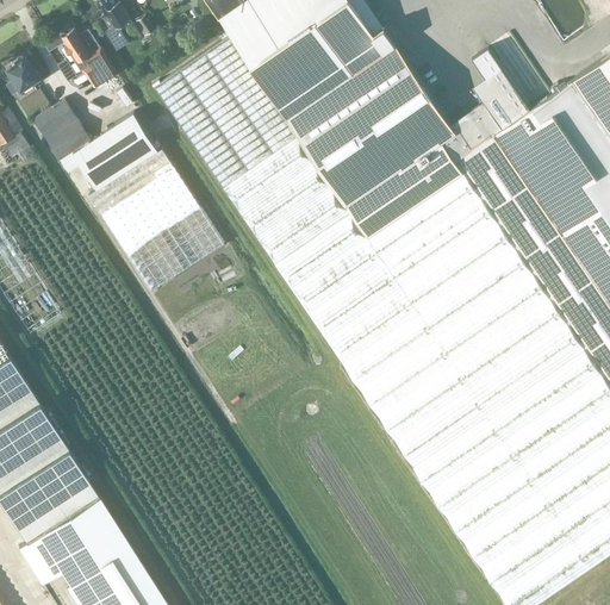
[(99,2),(97,4),(106,18),(103,19),(111,32),(105,36),(117,54),(126,48),(122,42),(125,39),(119,30),(130,23),(119,6),(116,8),(110,0),(99,0),(99,2)]
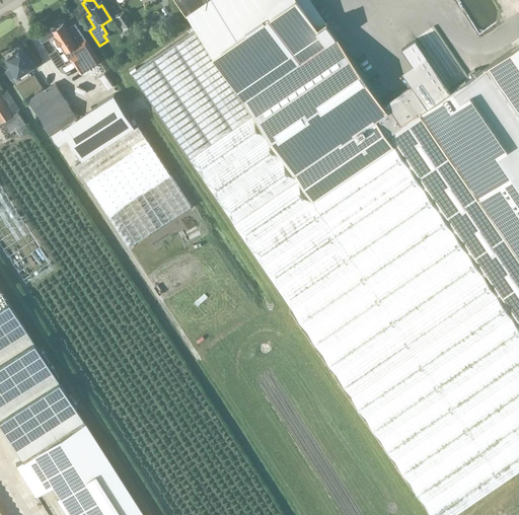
[(174,0),(188,18),(189,17),(195,26),(189,31),(192,37),(197,33),(244,104),(338,41),(326,24),(318,30),(297,0),(213,0),(212,0),(174,0)]
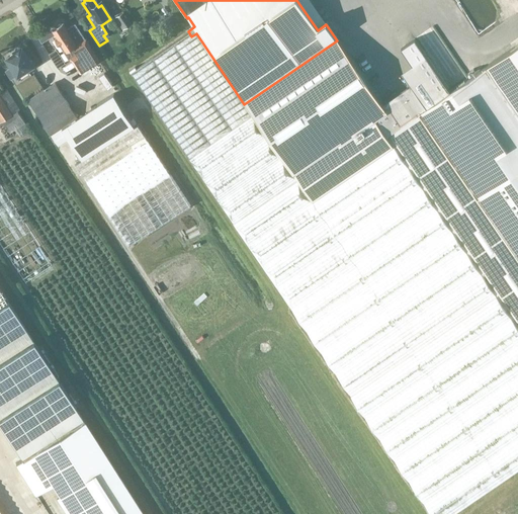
[(123,16),(115,21),(123,33),(132,28),(123,16)]
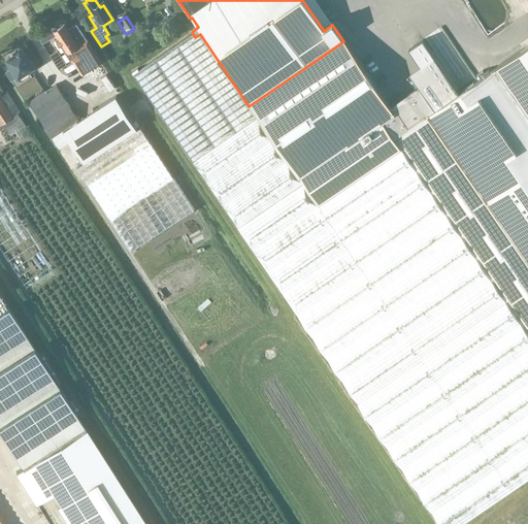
[(65,28),(54,35),(58,41),(57,42),(65,57),(71,54),(75,60),(72,62),(81,76),(101,64),(88,42),(87,43),(76,28),(68,33),(65,28)]
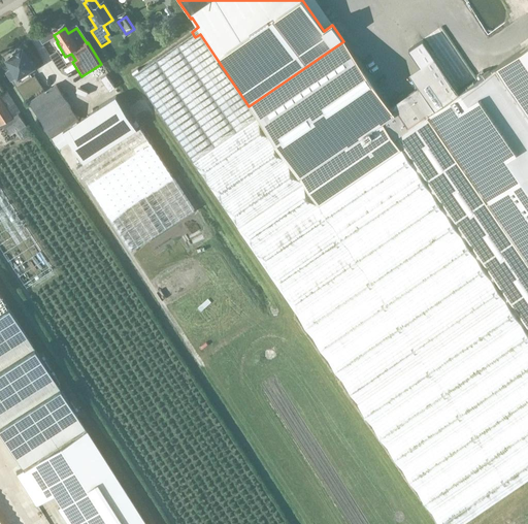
[(439,30),(419,42),(422,48),(417,52),(439,89),(464,74),(439,30)]
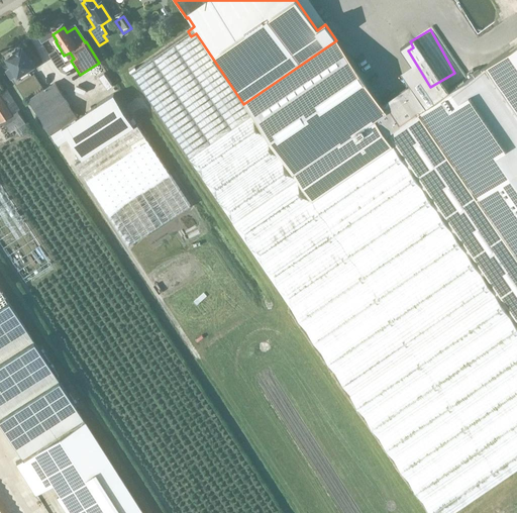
[(136,71),(131,75),(292,312),(430,512),(457,512),(516,472),(516,329),(394,148),(312,204),(292,175),(243,104),(196,33),(191,36),(137,73),(136,71)]
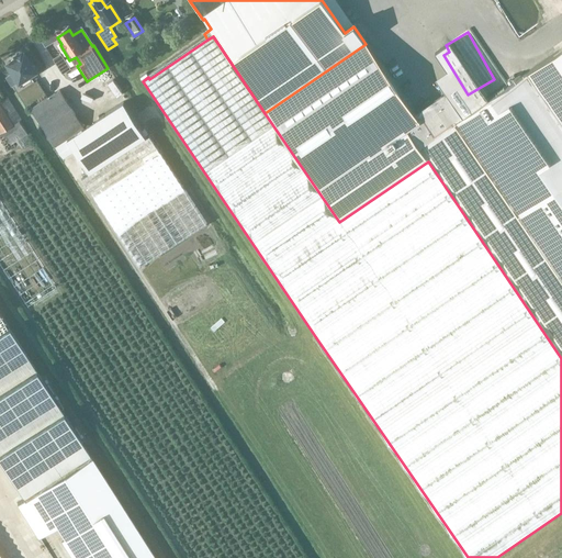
[(366,44),(265,113),(317,190),(406,130),(413,125),(418,121),(366,44)]
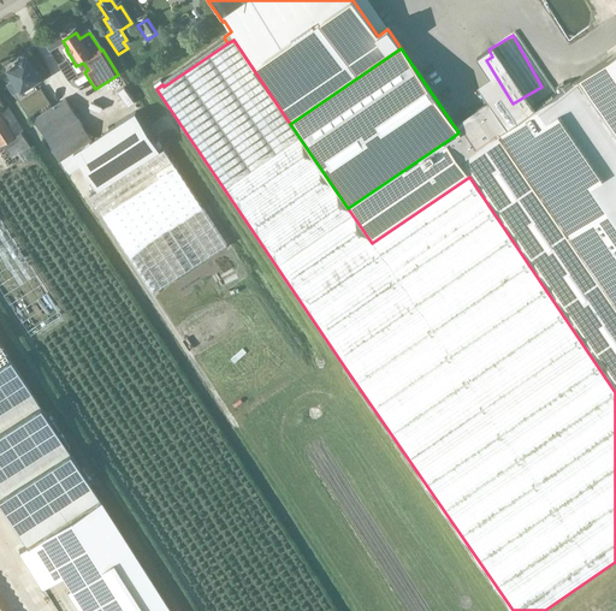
[(452,137),(445,142),(469,177),(615,391),(615,57),(572,88),(556,98),(556,99),(535,112),(531,106),(521,113),(525,119),(507,131),(504,134),(489,112),(452,137)]
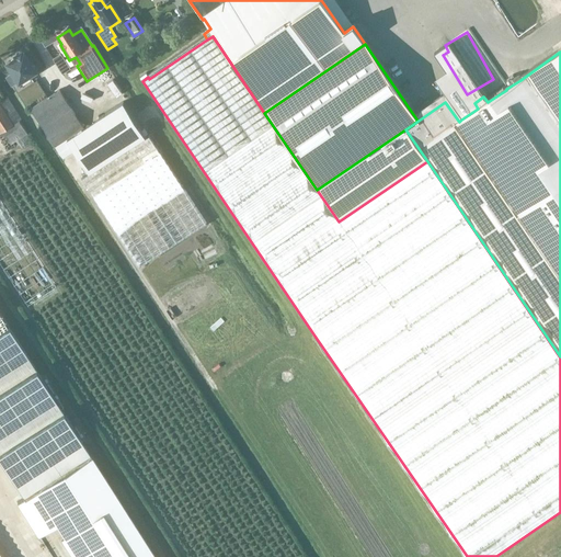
[(23,57),(22,55),(16,59),(18,61),(8,67),(20,86),(36,75),(24,56),(23,57)]
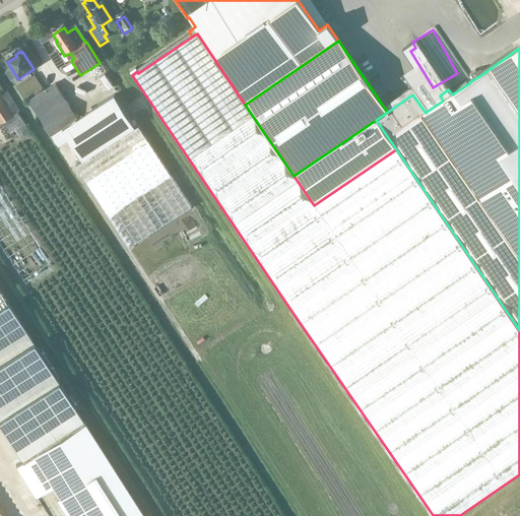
[(18,86),(29,104),(47,92),(35,72),(24,78),(26,81),(18,86)]
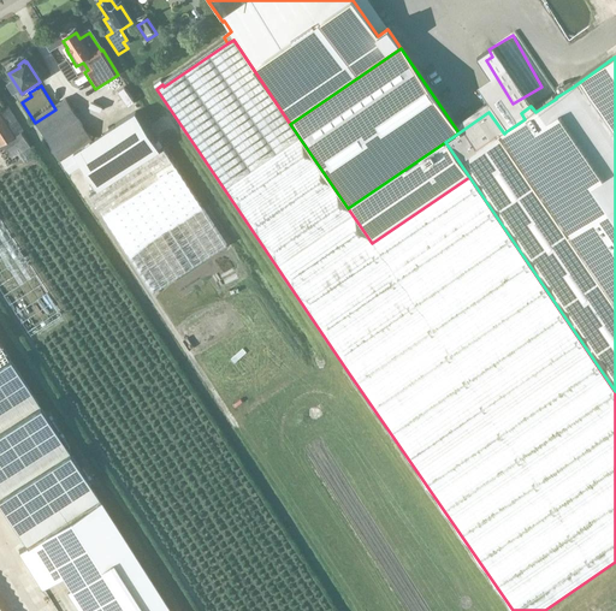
[(123,93),(117,98),(126,111),(132,107),(123,93)]
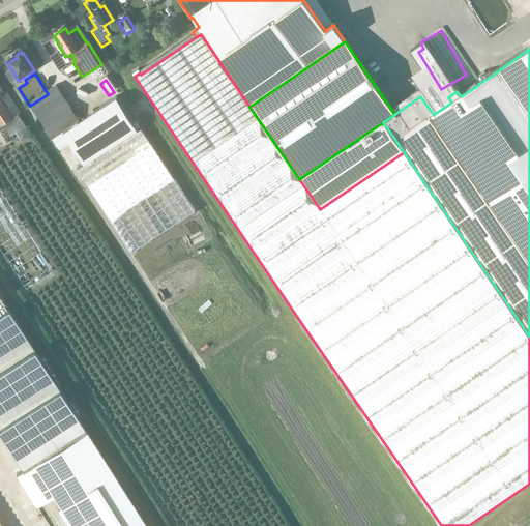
[(57,88),(48,94),(30,106),(41,124),(69,107),(57,88)]
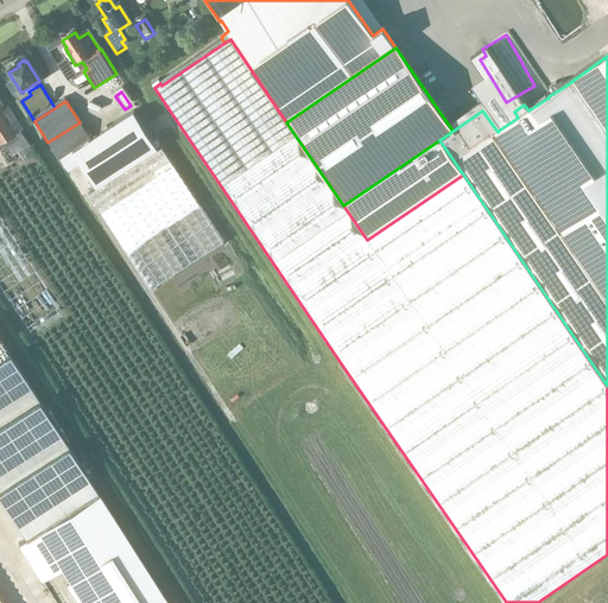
[(92,141),(61,162),(69,175),(82,166),(99,191),(162,150),(137,113),(92,141)]
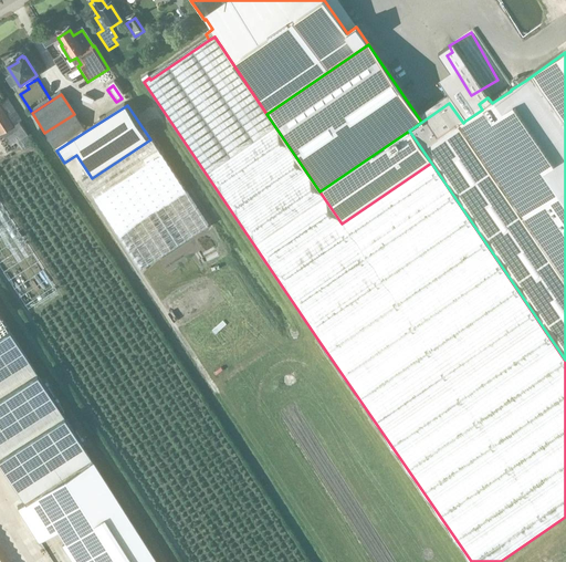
[(16,129),(0,106),(0,135),(10,151),(17,146),(20,152),(32,144),(20,126),(16,129)]
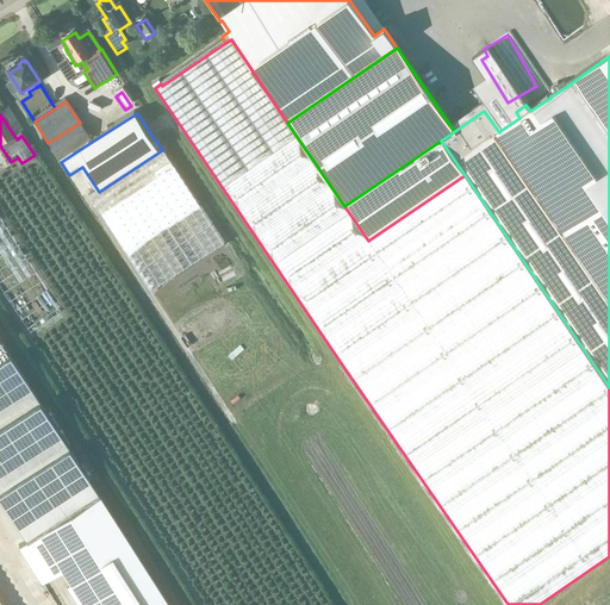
[(92,142),(80,123),(48,143),(61,162),(92,142)]
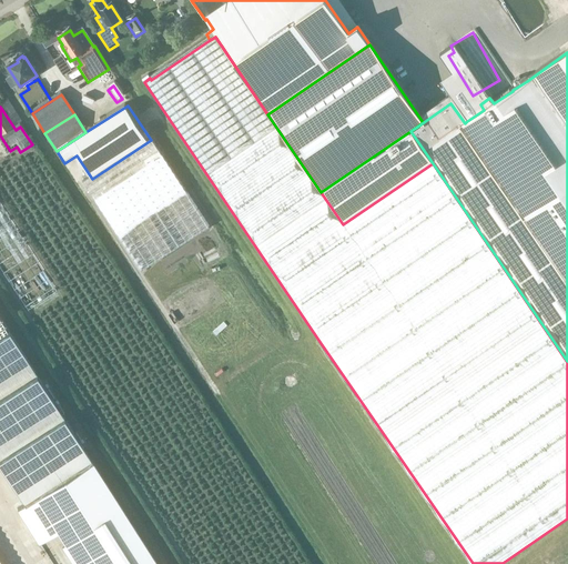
[(411,131),(321,192),(343,224),(433,163),(411,131)]
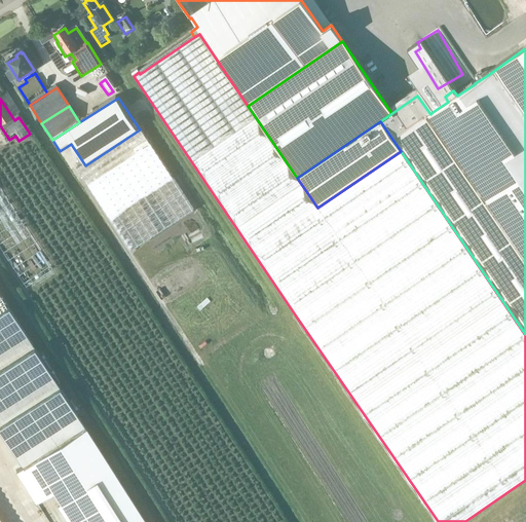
[(85,165),(78,170),(133,253),(194,212),(140,129),(85,165)]
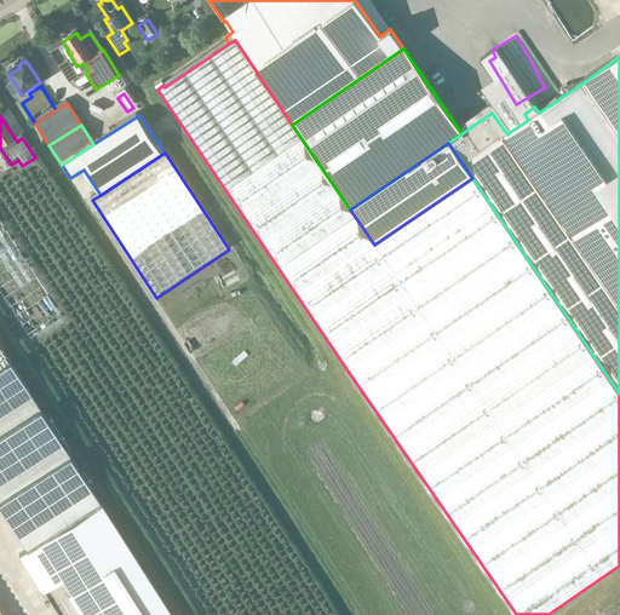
[(0,224),(0,295),(34,346),(67,326),(0,224)]
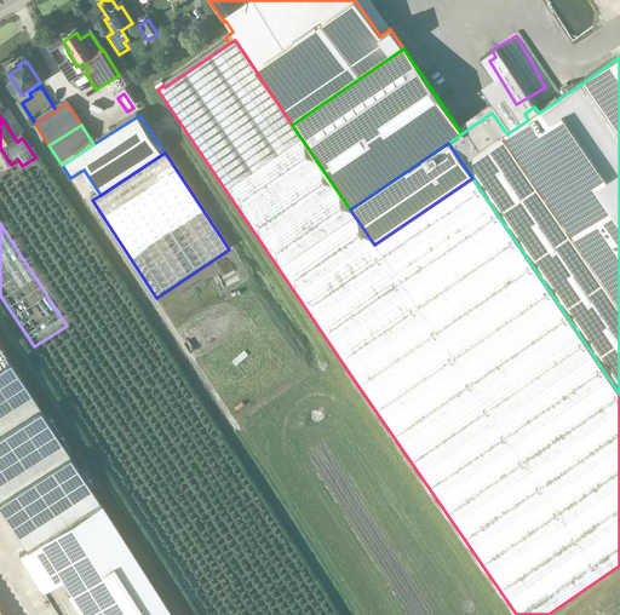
[(0,350),(0,438),(40,413),(0,350)]
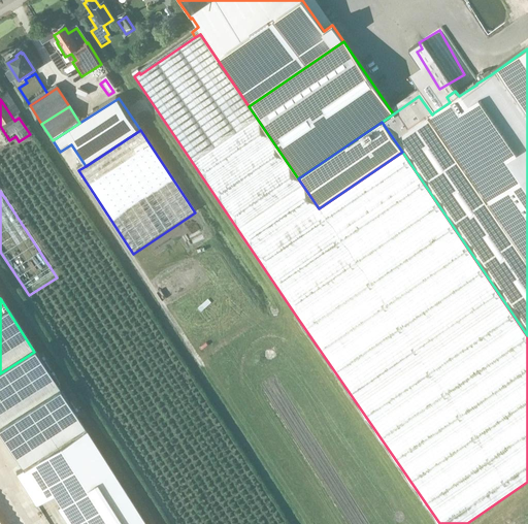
[(143,523),(34,352),(0,373),(0,432),(25,471),(17,477),(36,508),(54,496),(70,523),(143,523)]
